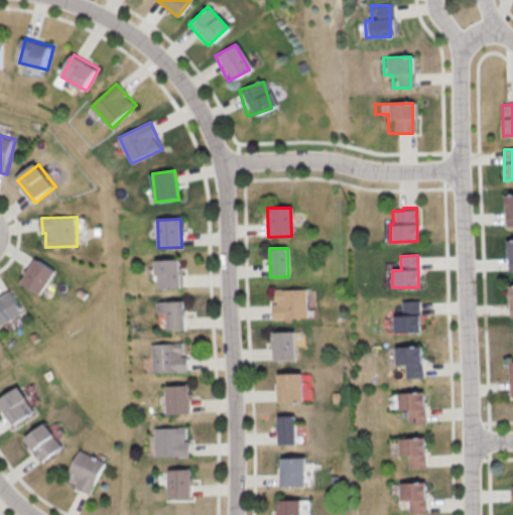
[(21,284),(42,295),(55,270),(35,259),(21,284)]
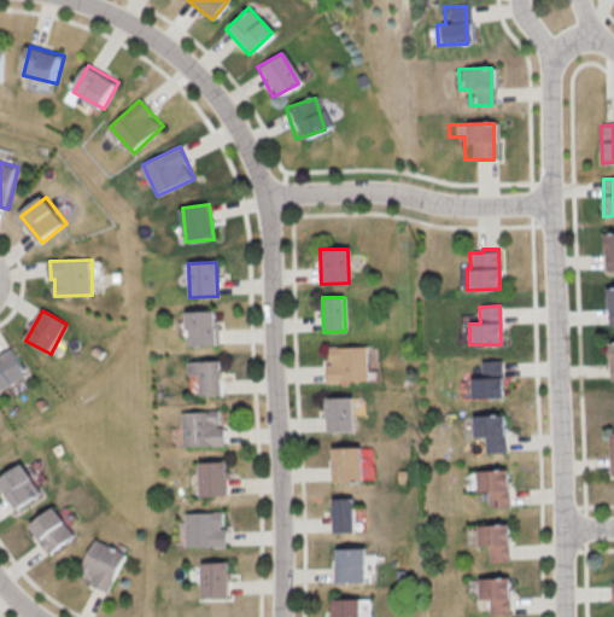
[(216,345),(215,310),(185,312),(186,347),(216,345)]
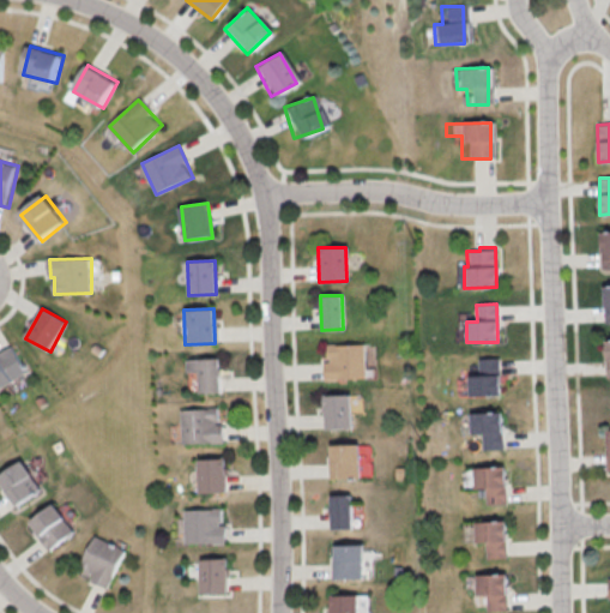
[(324,380),(366,379),(364,344),(327,346),(327,362),(324,362),(324,380)]
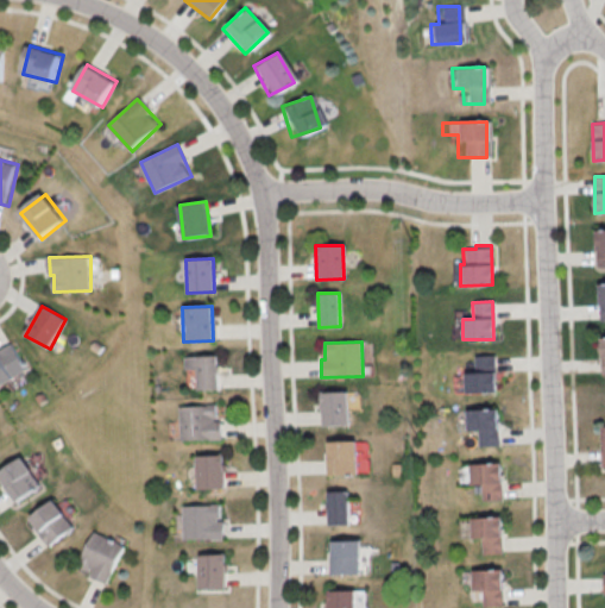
[(0,386),(13,380),(0,355),(0,386)]
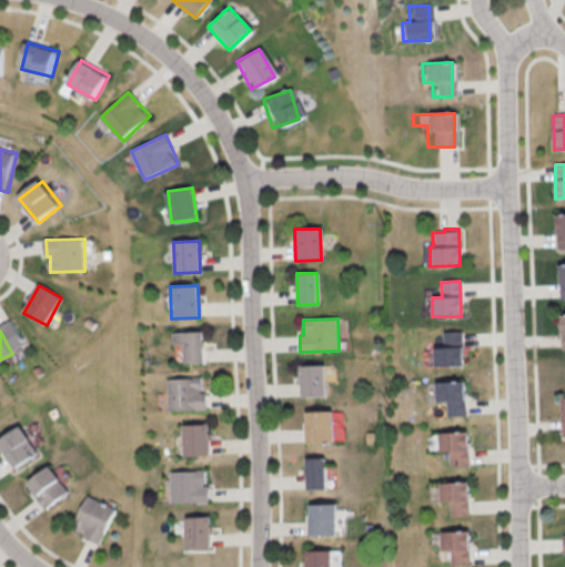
[(182,364),(202,363),(201,332),(170,333),(170,345),(182,344),(182,364)]
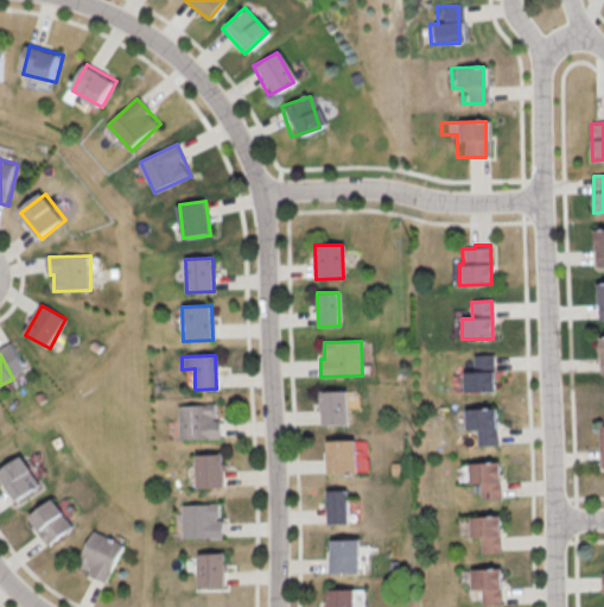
[(494,355),(474,355),(474,372),(463,372),(464,393),(495,392),(494,355)]
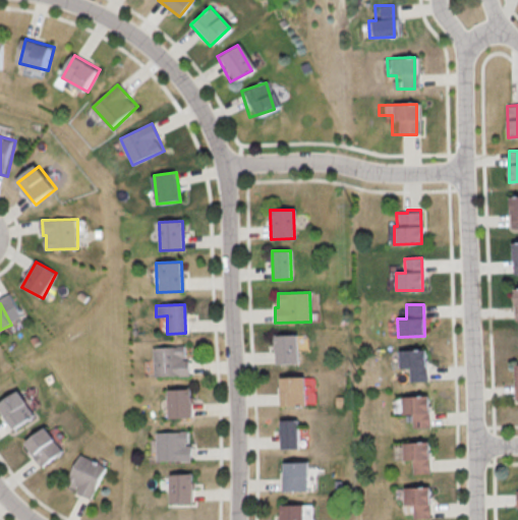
[(275,336),(276,364),(298,364),(298,335),(275,336)]
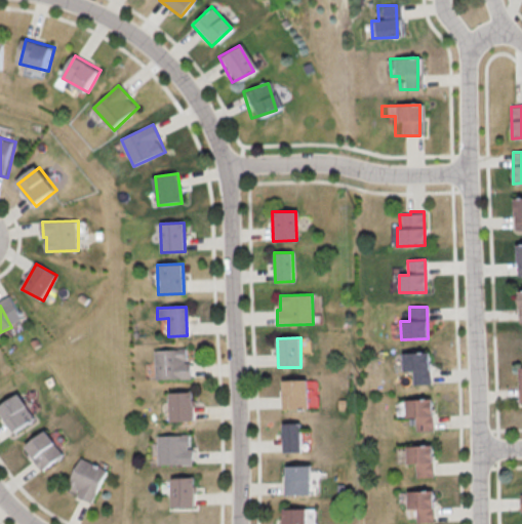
[(187,378),(186,349),(152,350),(153,379),(187,378)]
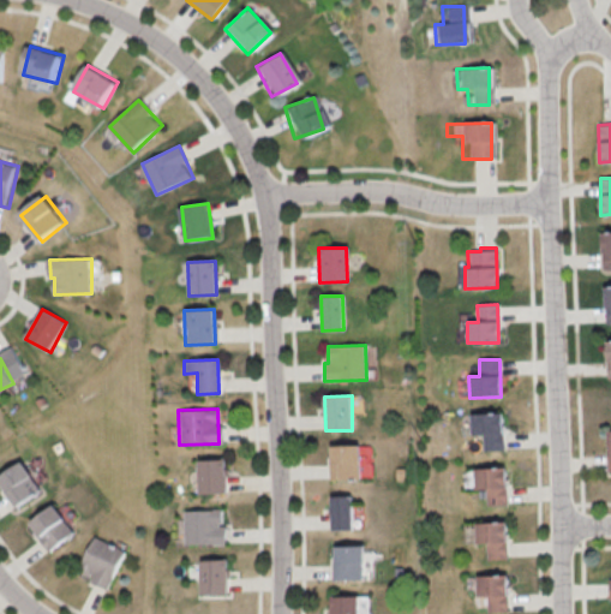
[(502,413),(471,413),(471,435),(481,435),(481,451),(502,451),(502,413)]
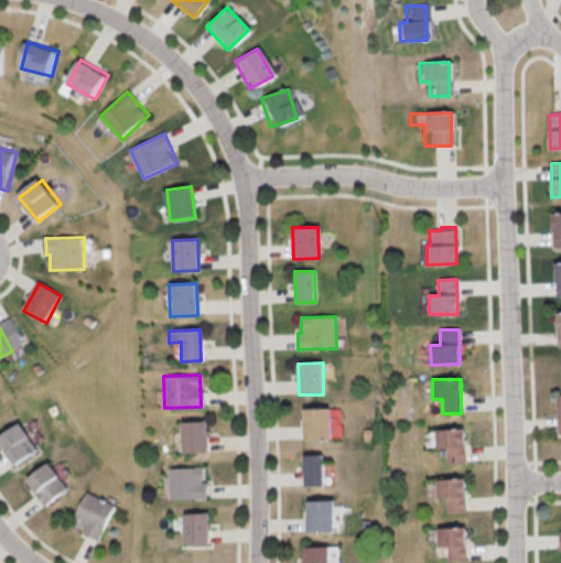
[(330,408),(301,409),(301,441),(330,441),(330,408)]
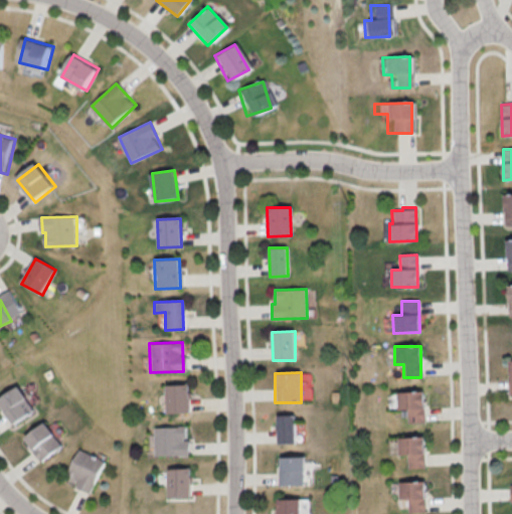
[(187,413),(186,384),(164,385),(164,413),(187,413)]
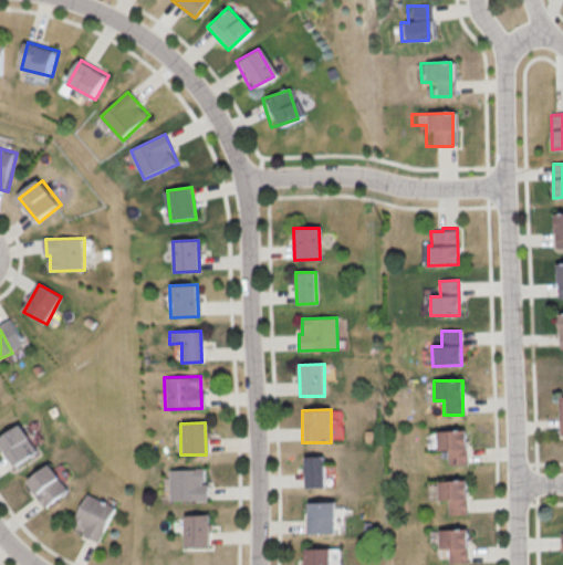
[(0,438),(0,447),(14,467),(37,451),(18,425),(0,438)]
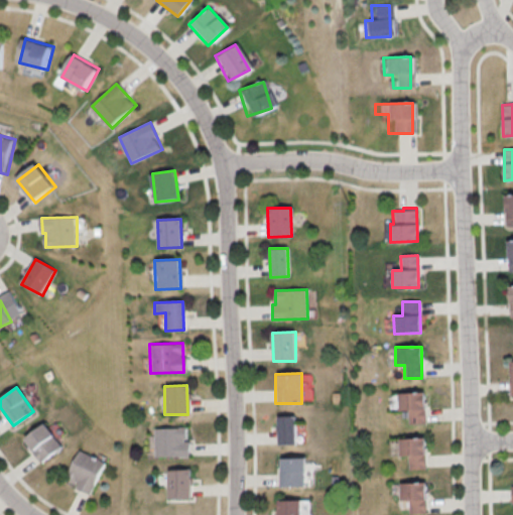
[(424,423),(423,392),(397,393),(397,411),(406,411),(407,424),(424,423)]
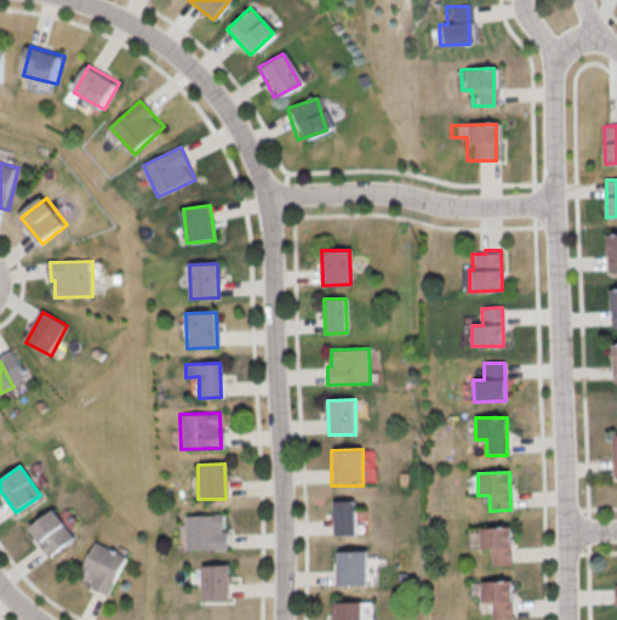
[(354,535),(354,501),(332,501),(333,535),(354,535)]
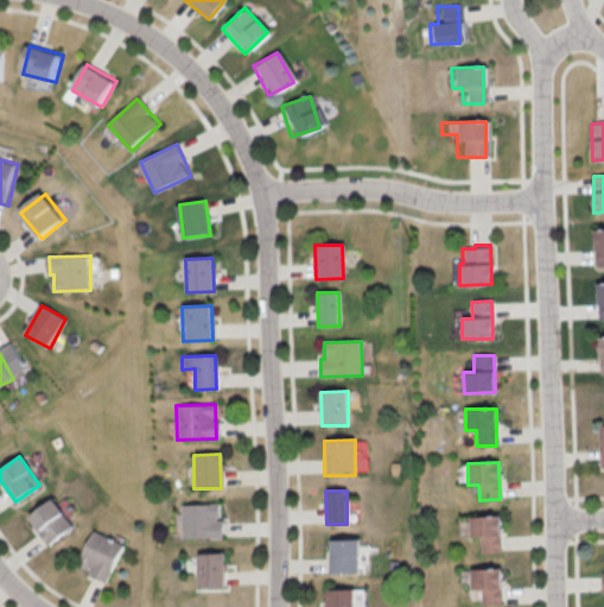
[(46,544),(71,528),(51,499),(26,517),(46,544)]
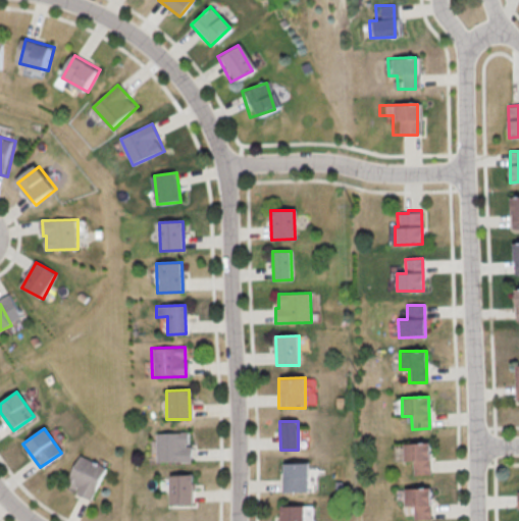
[(189,462),(188,432),(153,433),(154,463),(189,462)]
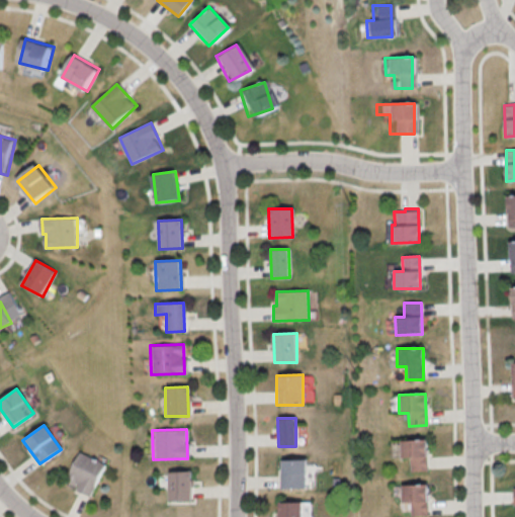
[(411,471),(427,471),(426,439),(400,440),(401,458),(410,457),(411,471)]
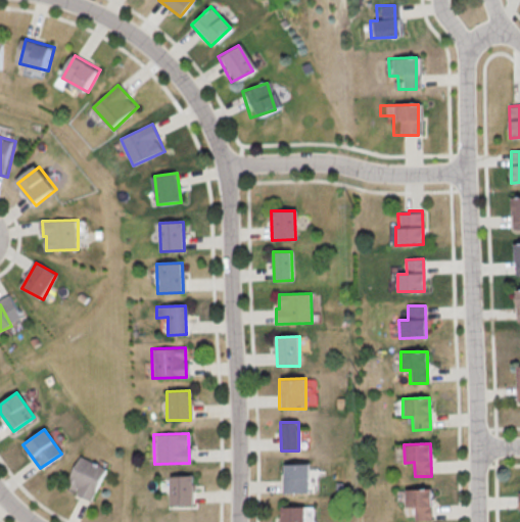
[(65,485),(78,490),(76,494),(90,502),(105,468),(79,457),(65,485)]
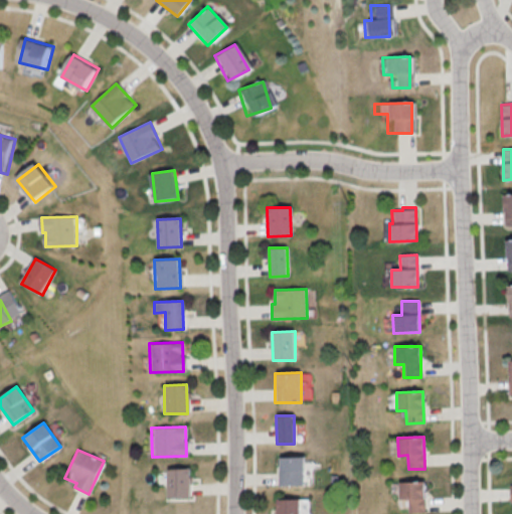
[(303,457),(279,457),(279,486),(304,486),(303,457)]
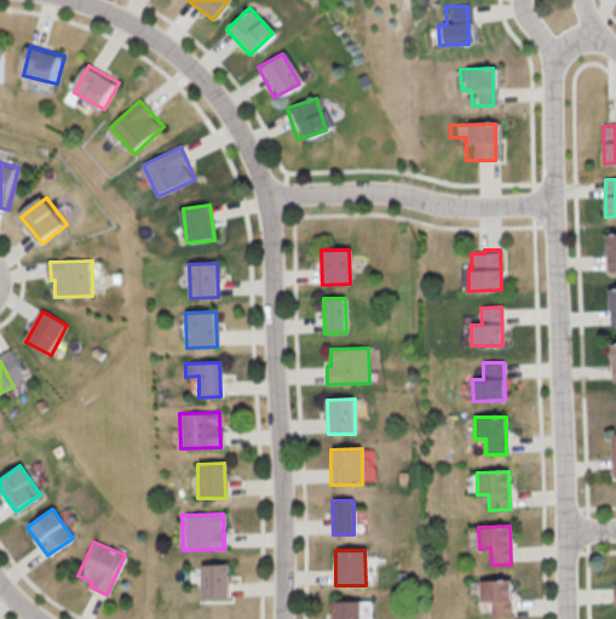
[(200,565),(201,600),(229,599),(229,565),(200,565)]
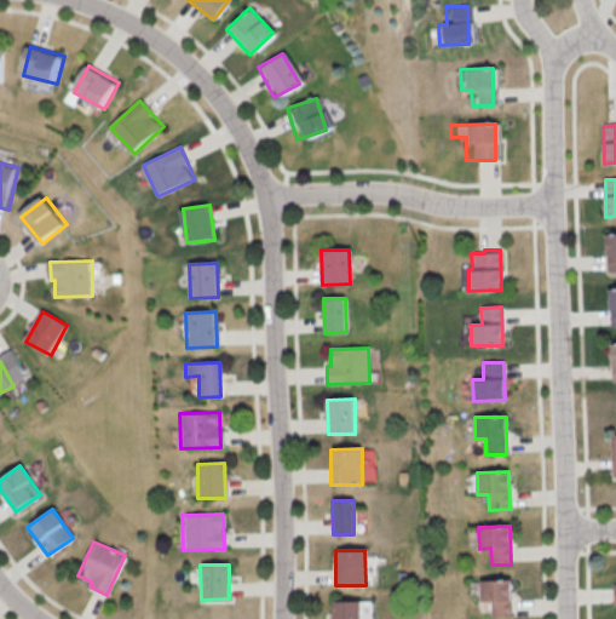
[(512,618),(512,580),(479,580),(481,613),(493,612),(493,618),(512,618)]
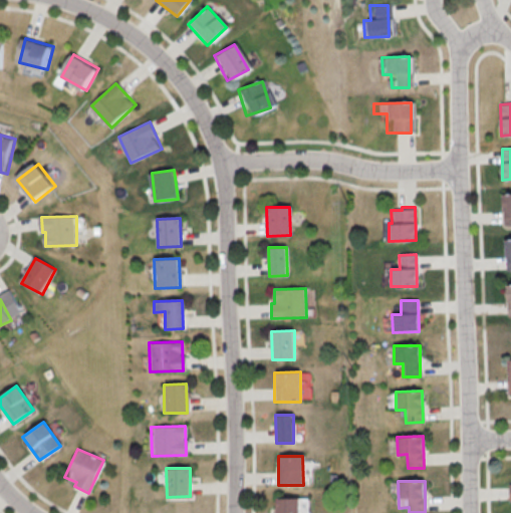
[(277,499),(277,512),(299,512),(299,498),(277,499)]
